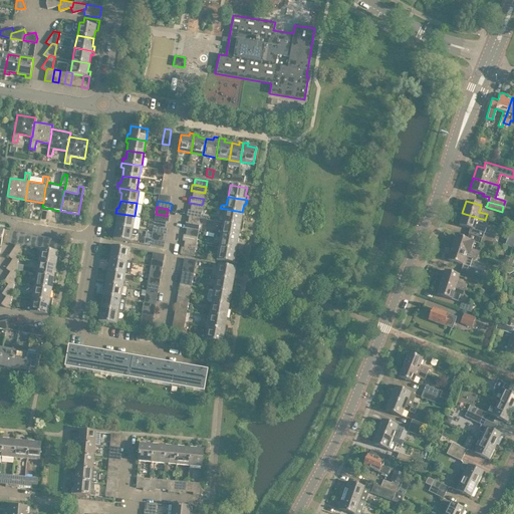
[(190,209),(188,209),(186,216),(189,216),(200,218),(201,211),(190,209)]
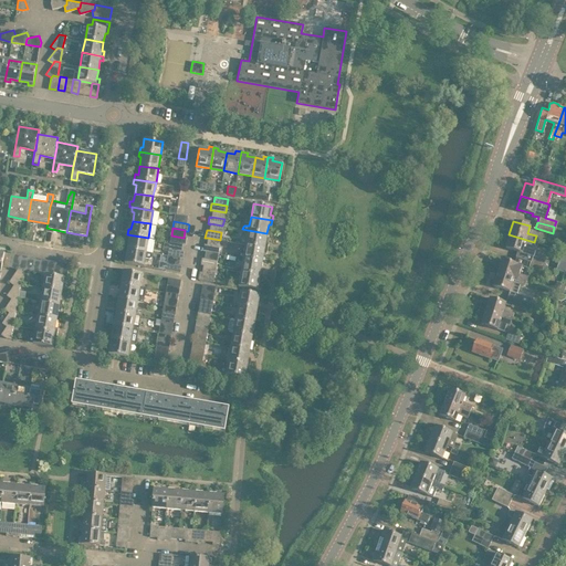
[(245,244),(266,248),(268,242),(265,242),(266,233),(248,230),(245,244)]
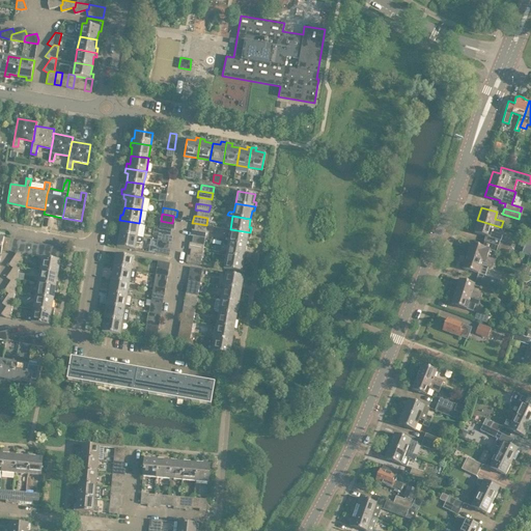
[(121,225),(119,233),(137,236),(139,223),(119,220),(118,224),(121,225)]
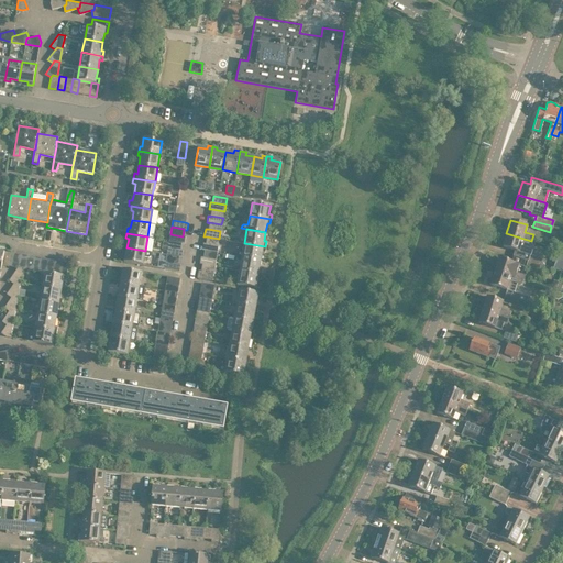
[(531,241),(506,233),(501,246),(514,250),(512,255),(527,260),(540,264),(541,257),(529,254),(531,247),(530,244),(531,241)]
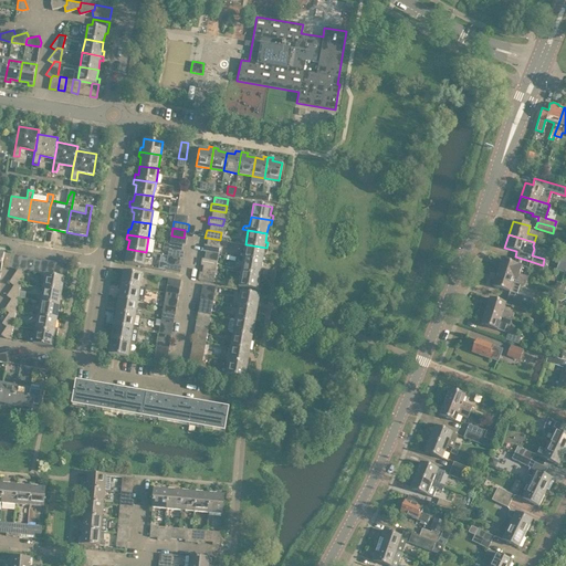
[(184,238),(171,236),(170,242),(182,244),(185,245),(186,238),(184,238)]
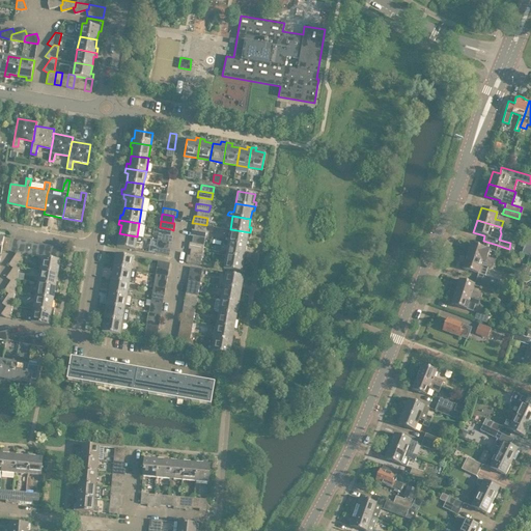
[(205,231),(206,225),(195,223),(194,229),(205,231)]
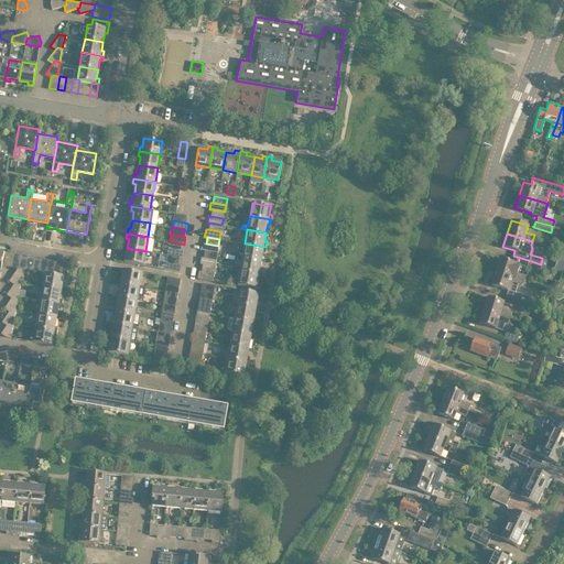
[(170,241),(169,248),(181,250),(182,243),(170,241)]
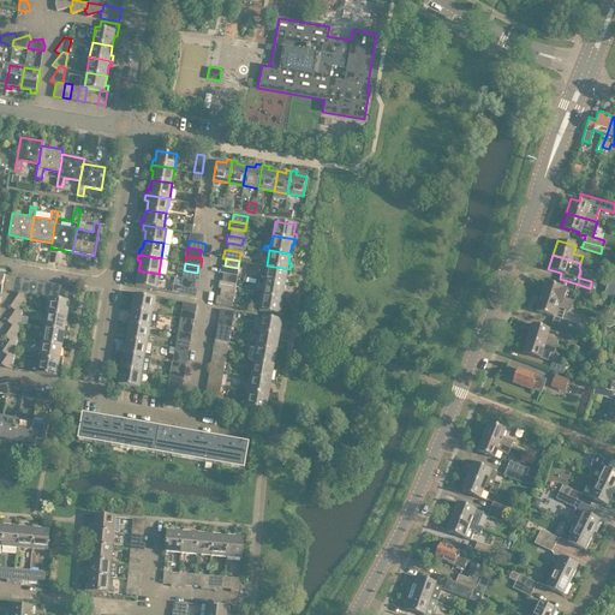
[(220,274),(222,274),(237,275),(238,268),(225,266),(221,266),(220,274)]
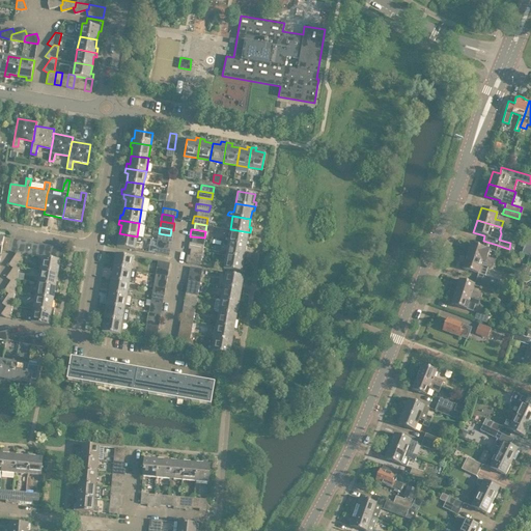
[(250,236),(250,232),(230,229),(229,238),(224,236),(223,238),(222,241),(228,242),(246,245),(247,236),(250,236)]
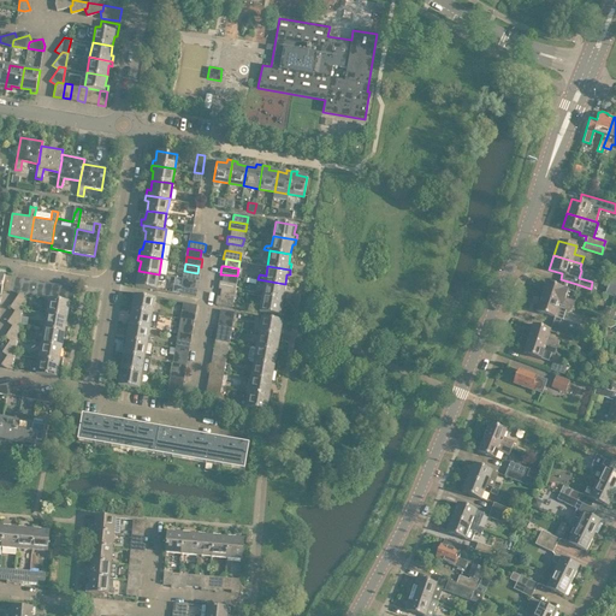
[(155,289),(158,282),(161,282),(164,280),(165,276),(159,274),(138,271),(137,280),(134,279),(132,285),(155,289)]
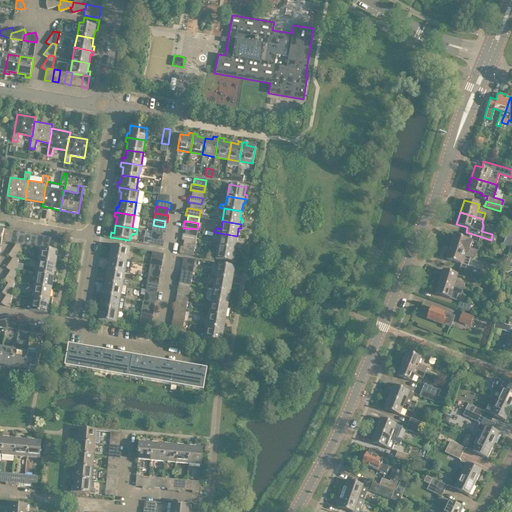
[(153,225),(151,231),(163,233),(163,234),(165,234),(166,227),(164,227),(153,225)]
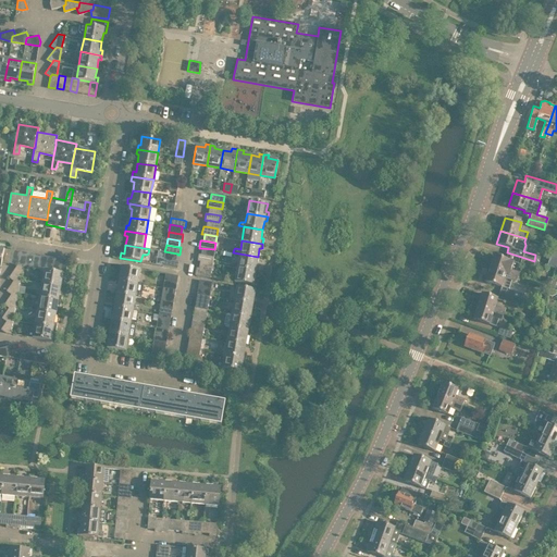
[(0,267),(1,268),(1,262),(8,263),(10,249),(0,247),(0,267)]
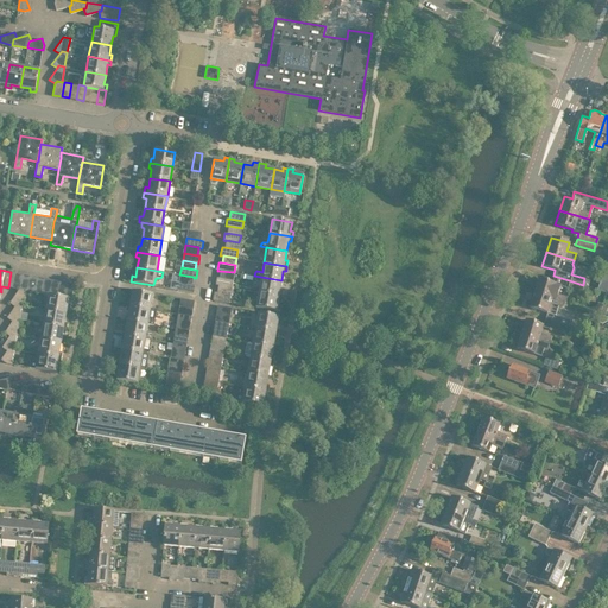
[(12,287),(19,289),(20,290),(23,274),(14,273),(12,287)]
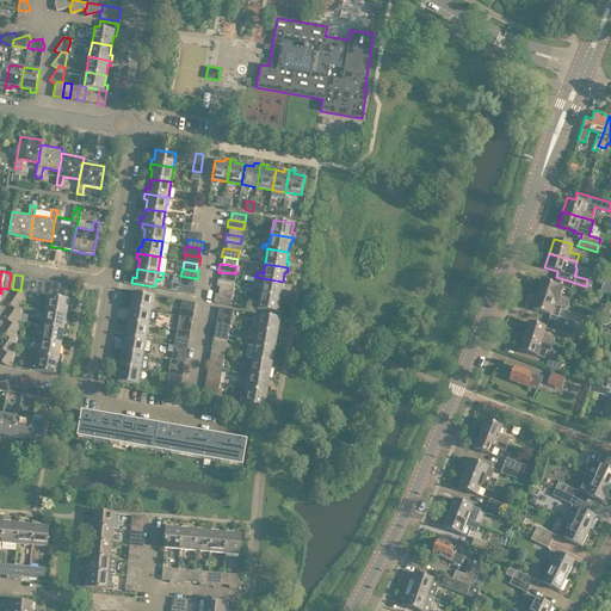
[(20,291),(25,291),(28,292),(30,277),(23,276),(20,291)]
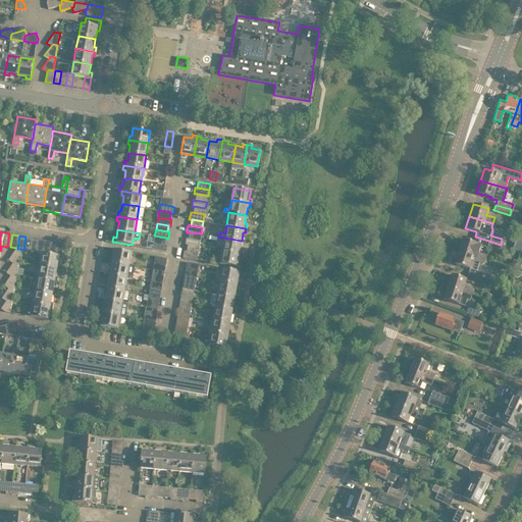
[(154,236),(154,237),(153,243),(165,245),(166,239),(166,238),(154,236)]
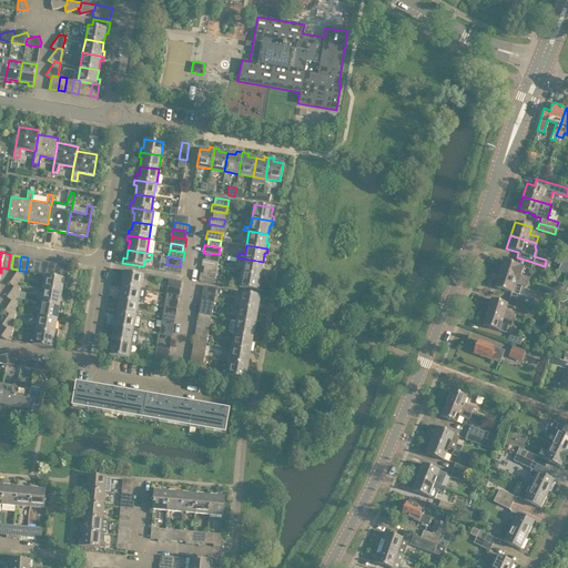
[(28,257),(26,272),(32,273),(36,260),(28,257)]
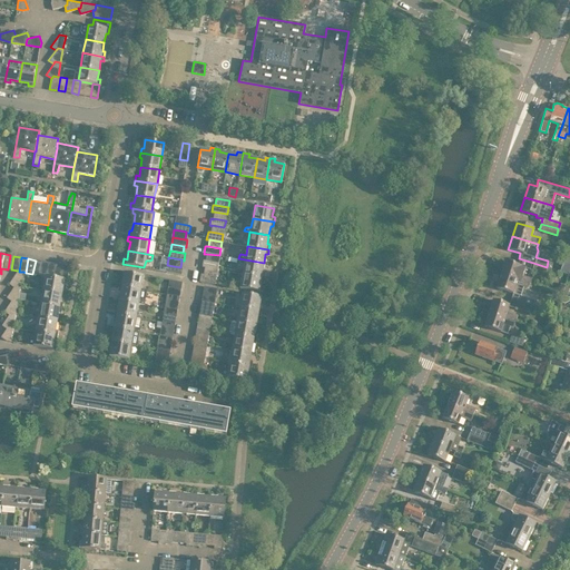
[(204,267),(217,269),(218,262),(205,259),(205,261),(203,259),(202,267),(204,267)]
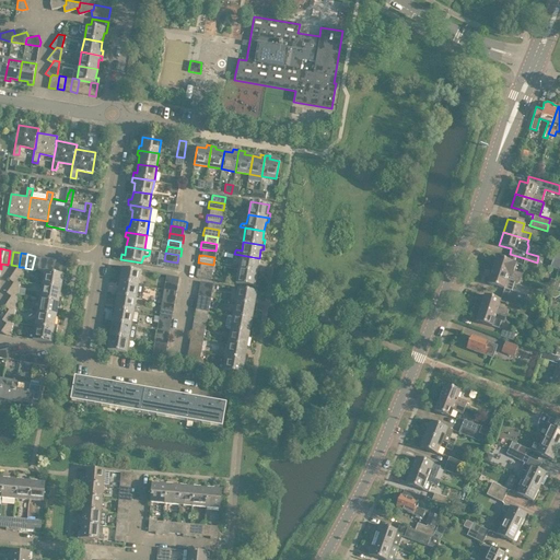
[(238,268),(259,272),(260,267),(258,267),(259,258),(241,255),(238,268)]
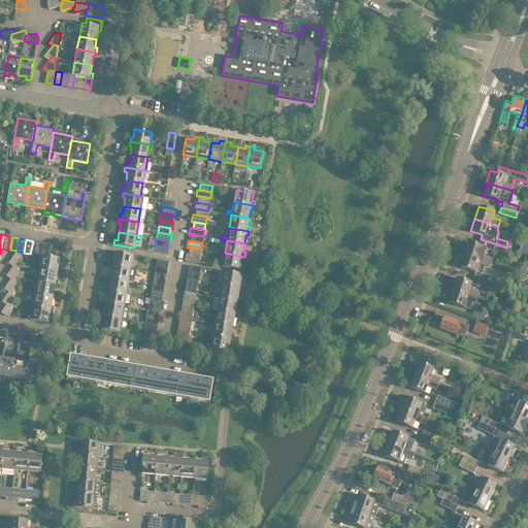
[(30,254),(36,255),(39,242),(33,241),(30,254)]
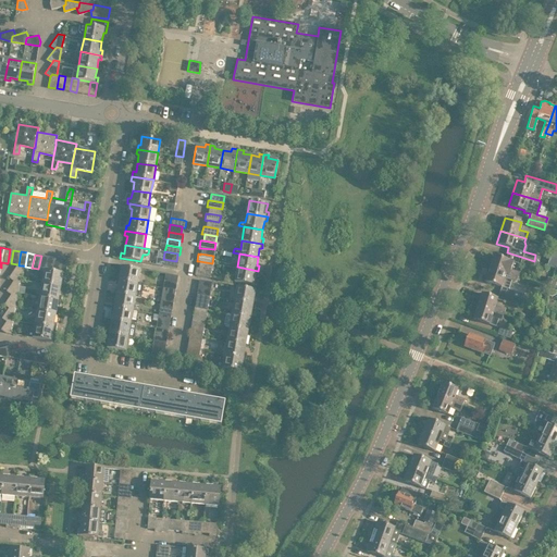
[(38,269),(45,270),(48,257),(41,256),(38,269)]
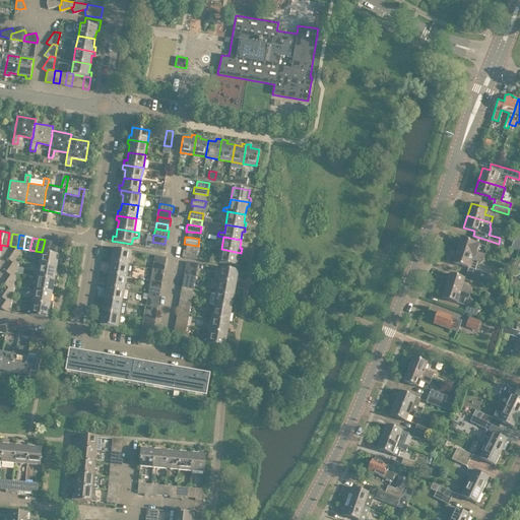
[(460,239),(456,251),(482,259),(484,253),(480,252),(482,246),(476,243),(460,239)]
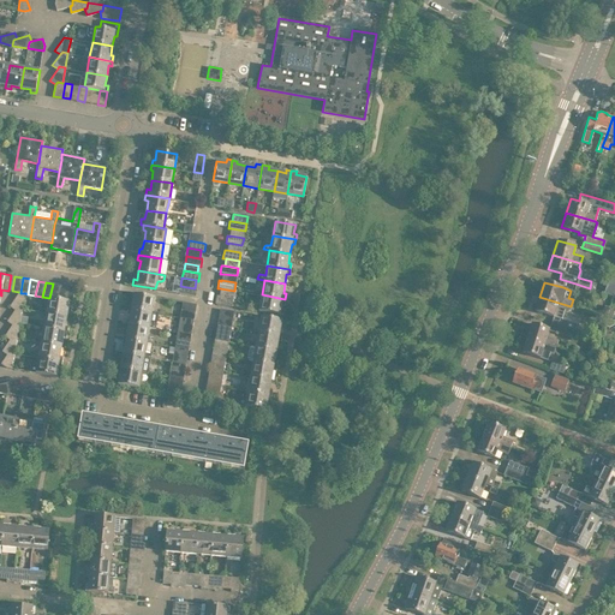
[(614,285),(607,282),(604,293),(613,296),(614,287),(614,285)]
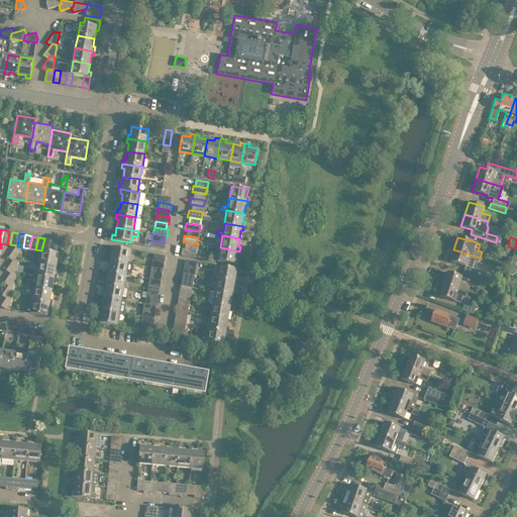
[(44,238),(41,250),(48,251),(50,239),(44,238)]
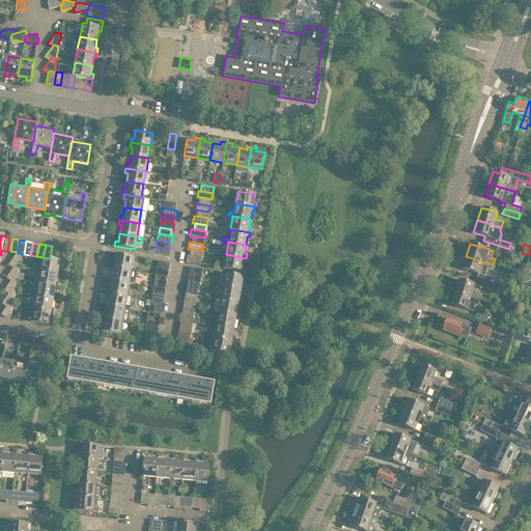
[(507,255),(509,249),(497,245),(495,252),(507,255)]
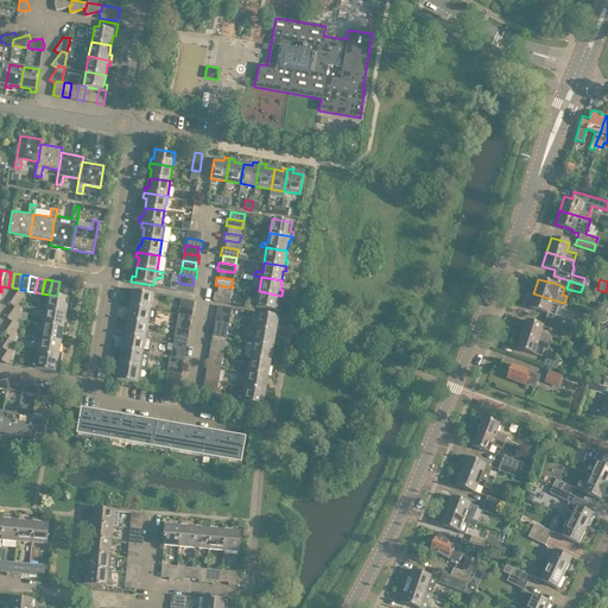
[(57,296),(64,297),(67,283),(59,282),(57,296)]
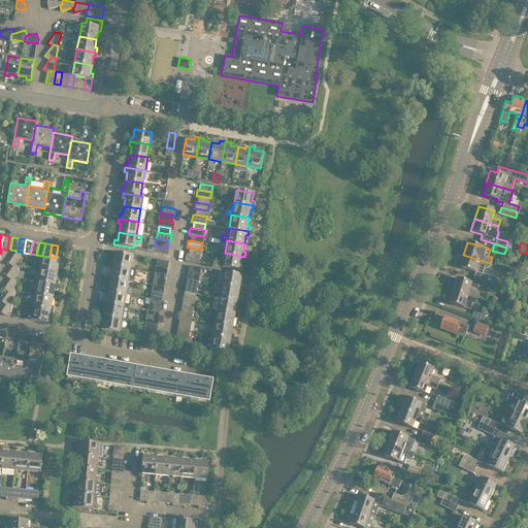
[(56,258),(62,259),(64,246),(58,245),(56,258)]
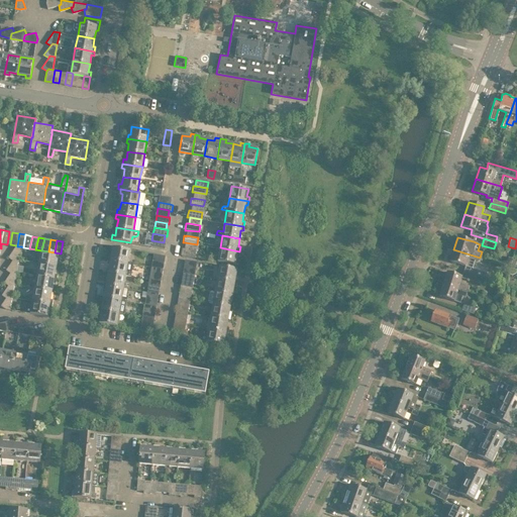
[(164,242),(151,240),(150,246),(164,248),(166,242),(164,242)]
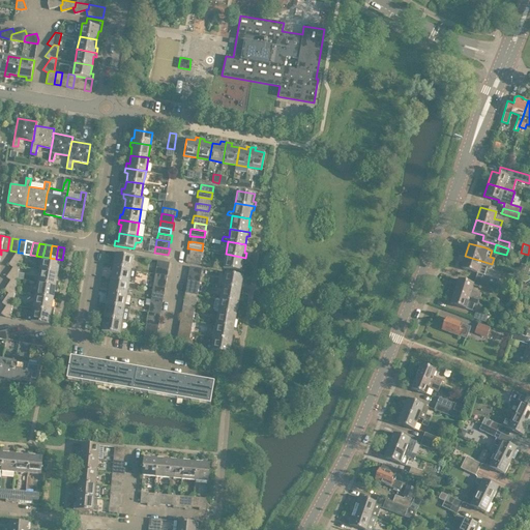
[(189,248),(188,255),(201,257),(202,251),(189,248)]
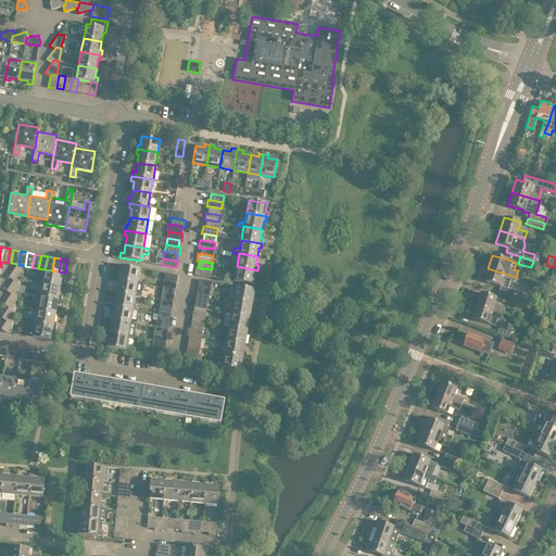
[(15,278),(20,279),(23,265),(19,265),(17,264),(9,277),(13,280),(15,278)]
